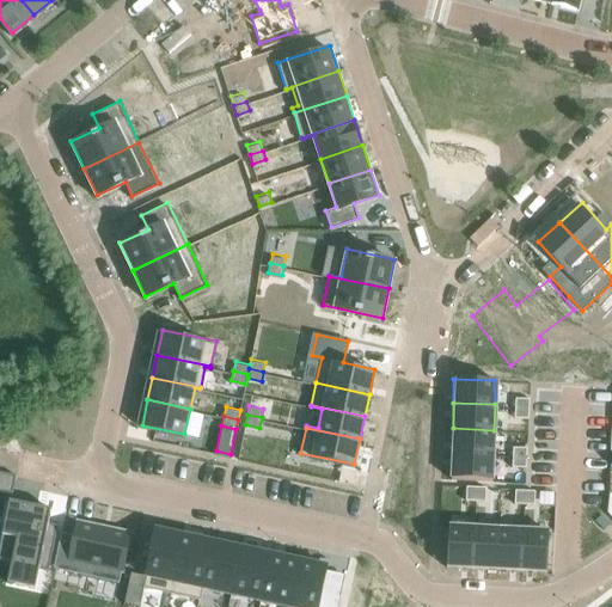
[(453,428),(453,453),(495,454),(494,430),(453,428)]
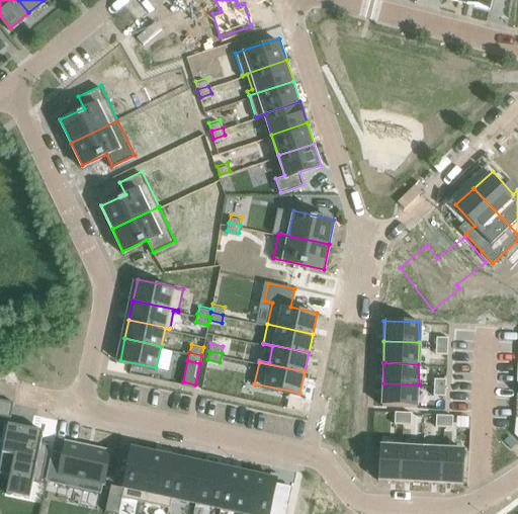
[(455,375),(444,374),(444,382),(454,383),(455,375)]
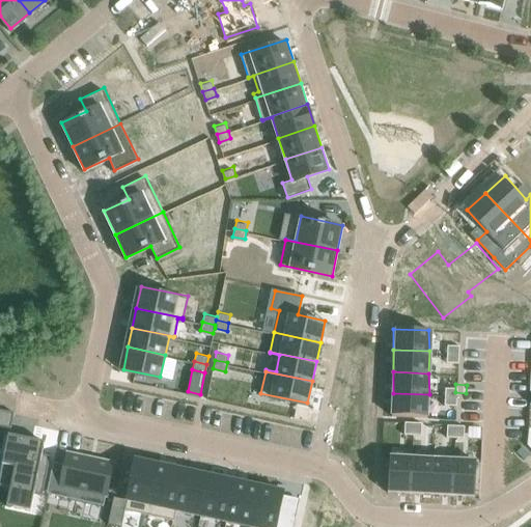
[(393,393),(392,416),(429,416),(429,394),(393,393)]
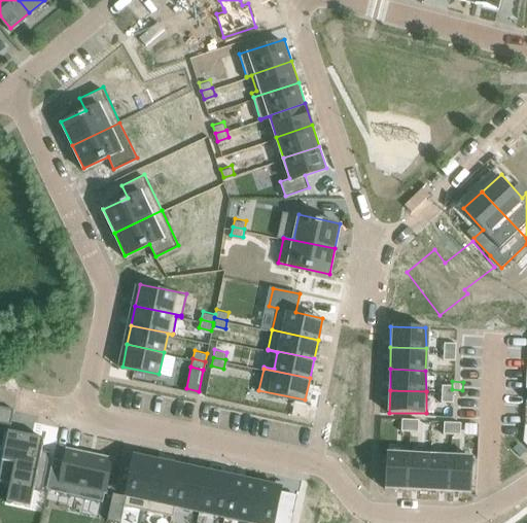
[(0,404),(0,421),(7,423),(10,407),(0,404)]
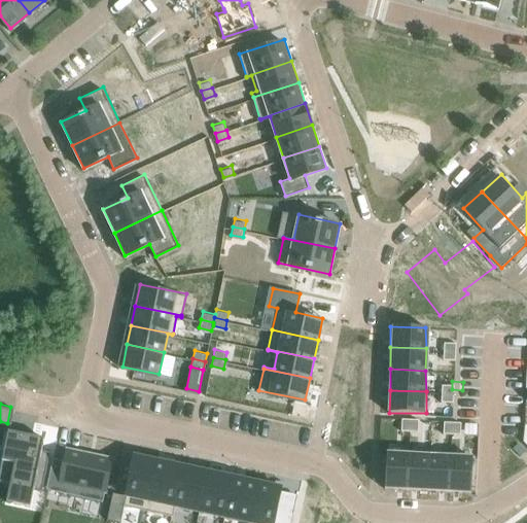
[(408,419),(398,419),(398,429),(408,429),(408,419)]
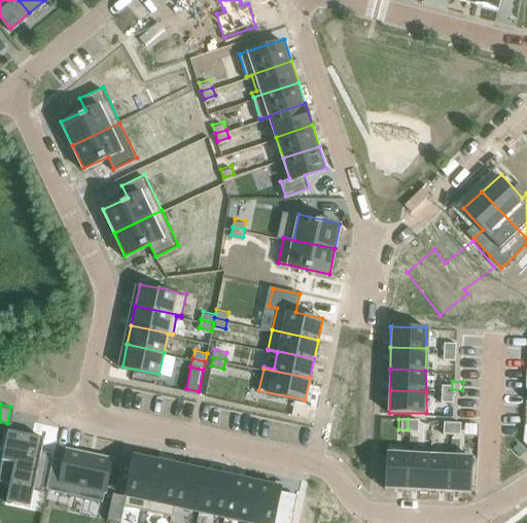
[(408,419),(408,429),(417,429),(417,420),(408,419)]
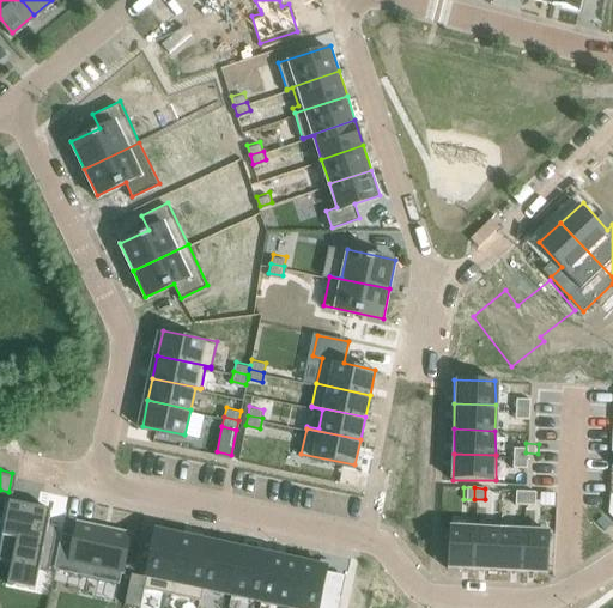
[(521,488),(510,488),(510,499),(521,499),(521,488)]
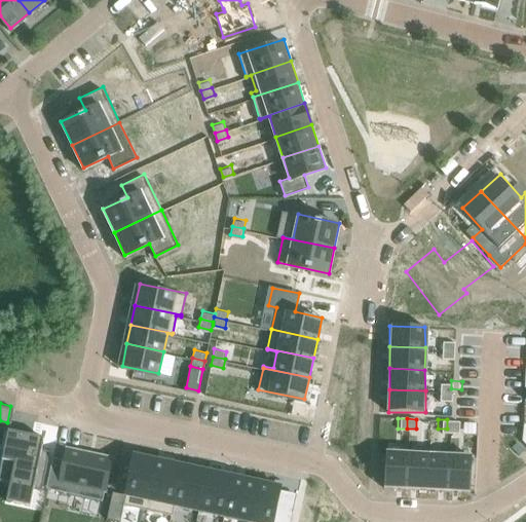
[(447,419),(447,429),(456,430),(456,420),(447,419)]
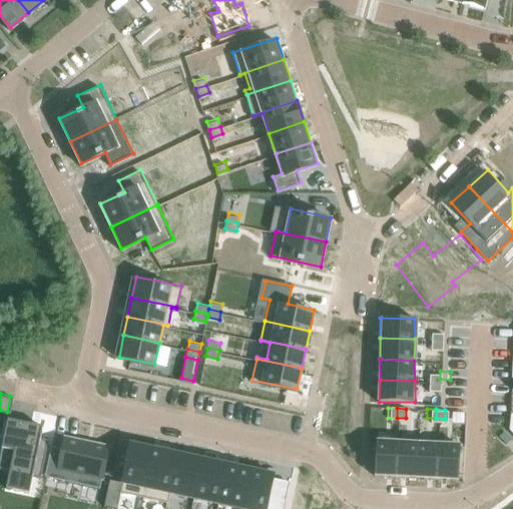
[(7,417),(2,446),(14,449),(6,486),(29,491),(32,475),(40,477),(48,438),(40,436),(43,425),(7,417)]
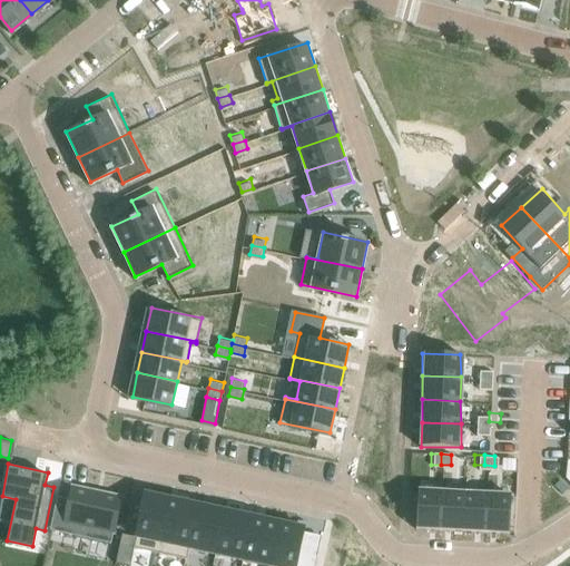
[(56,498),(50,527),(109,542),(120,495),(74,482),(69,501),(56,498)]
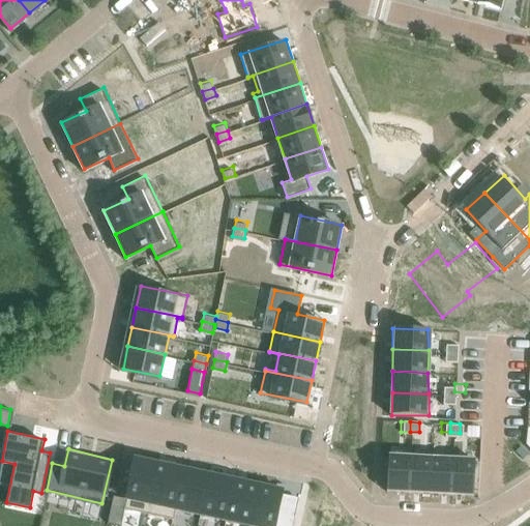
[(388,456),(387,490),(408,491),(409,457),(388,456)]
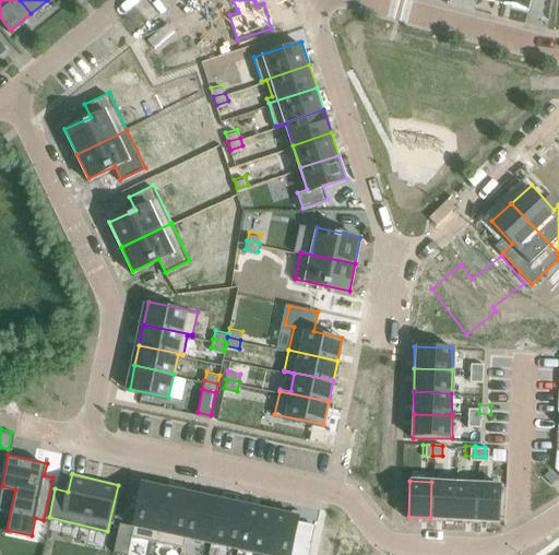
[(142,482),(131,534),(156,540),(168,487),(142,482)]
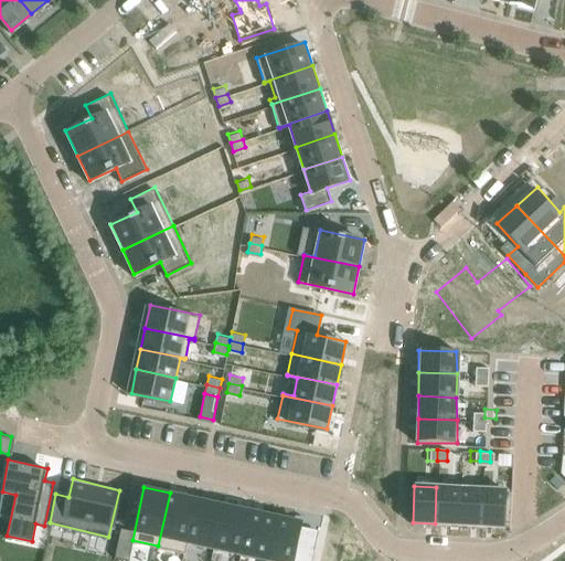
[(436,487),(435,524),(457,525),(458,487),(436,487)]
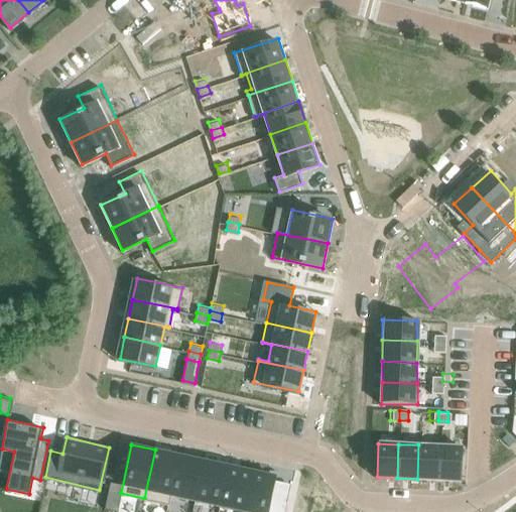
[(418,444),(417,479),(438,479),(439,444),(418,444)]
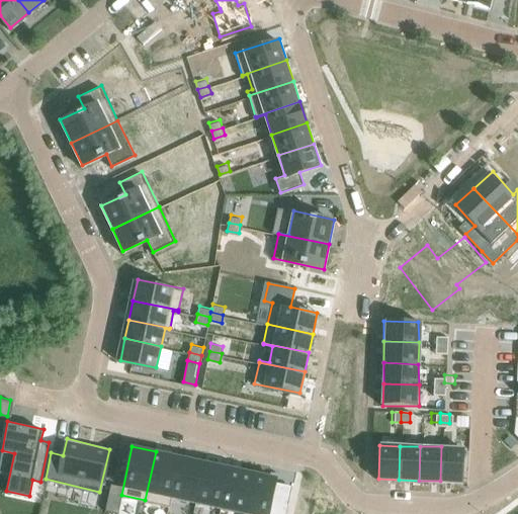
[(441,446),(440,481),(462,481),(462,447),(441,446)]
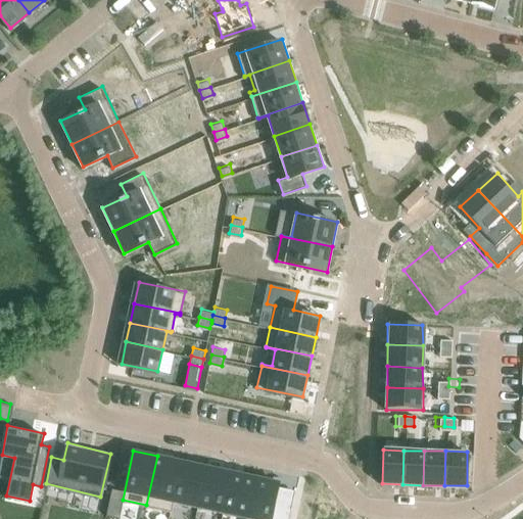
[(157,456),(146,505),(172,510),(173,501),(175,501),(183,461),(157,456)]
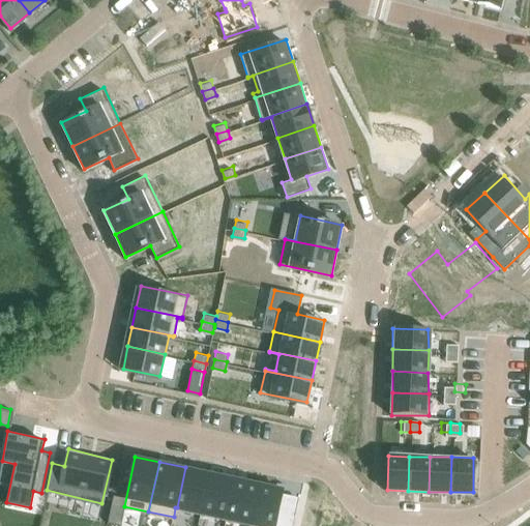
[(185,467),(177,507),(202,513),(210,472),(185,467)]
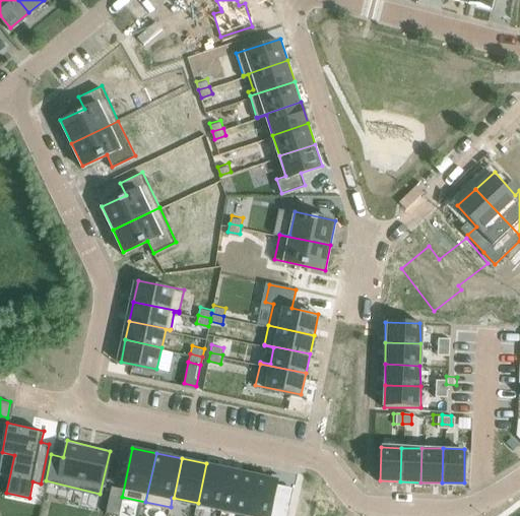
[(206,463),(198,503),(222,509),(232,468),(206,463)]
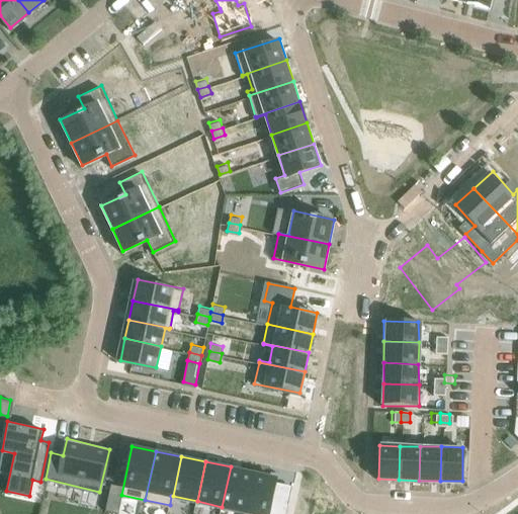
[(231,466),(222,507),(244,511),(243,513),(245,513),(255,473),(231,466)]
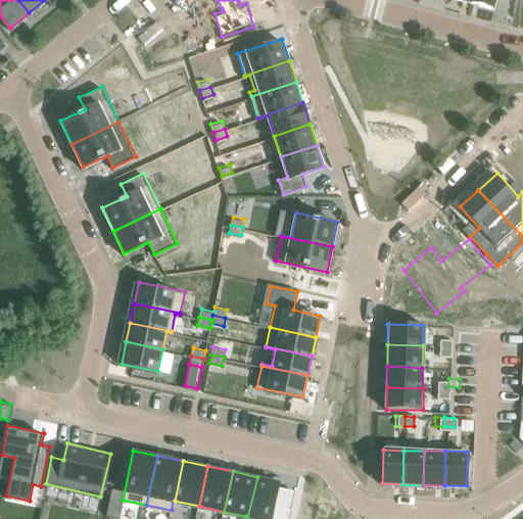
[(257,477),(247,518),(288,518),(291,510),(274,506),(279,481),(257,477)]
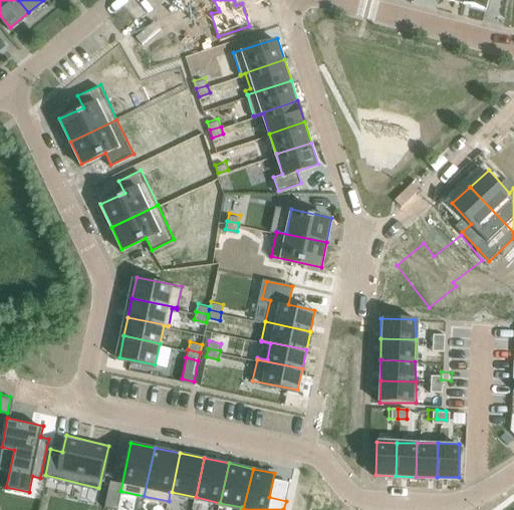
[(116,507),(120,491),(122,482),(109,479),(104,504),(116,507)]
